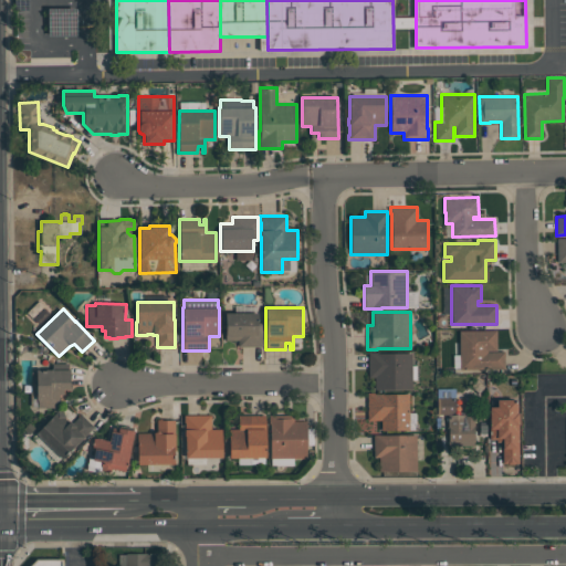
[(258,313),(258,323),(262,323),(262,339),(262,346),(238,346),(238,339),(226,339),(226,313),(258,313)]
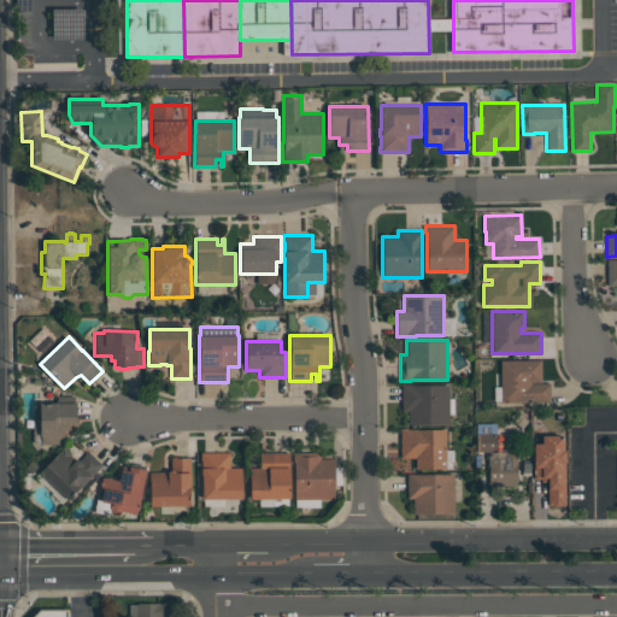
[(550,403),(501,403),(500,360),(541,359),(541,382),(532,382),(532,383),(550,383),(550,403)]
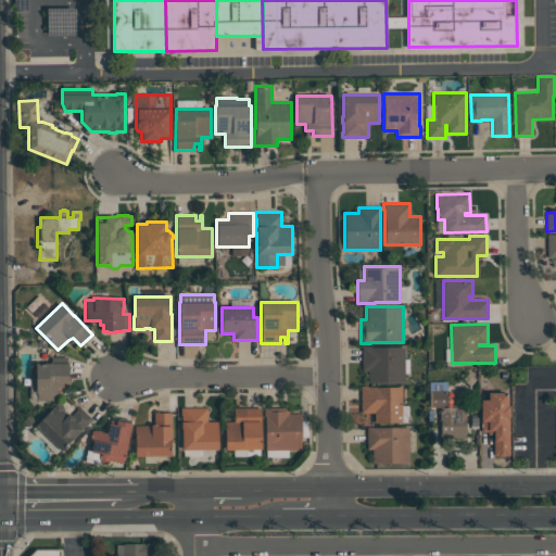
[(362,370),(362,346),(405,346),(405,359),(409,359),(409,373),(405,373),(405,382),(368,382),(368,370),(362,370)]
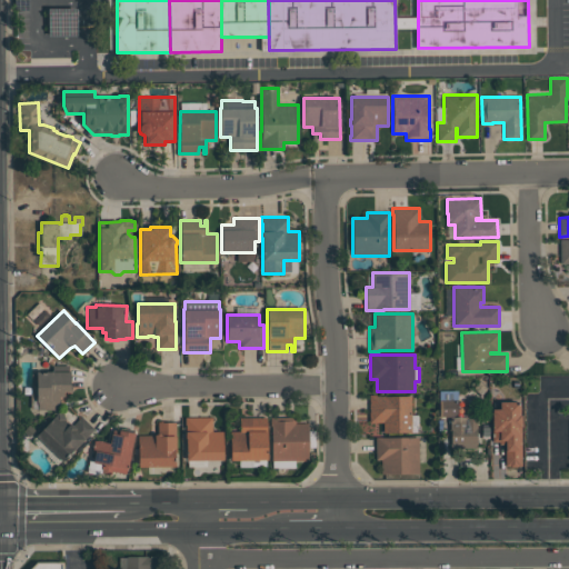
[(70,371),(70,386),(71,386),(71,391),(63,391),(63,397),(59,396),(59,406),(60,406),(60,409),(30,409),(31,386),(36,386),(37,365),(69,365),(68,371),(70,371)]
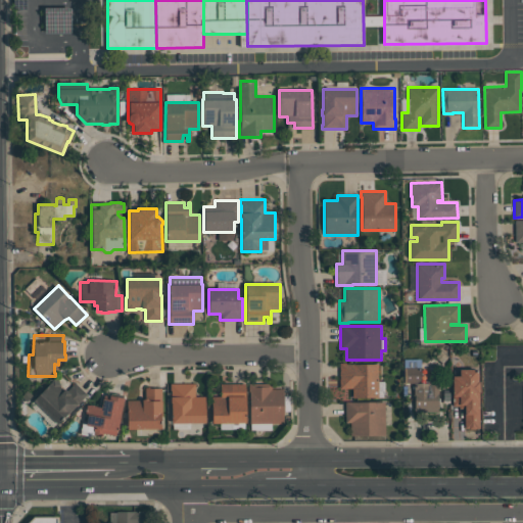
[(421,359),(421,383),(438,383),(437,412),(414,412),(414,409),(415,409),(415,396),(414,396),(414,383),(403,383),(403,359),(421,359)]
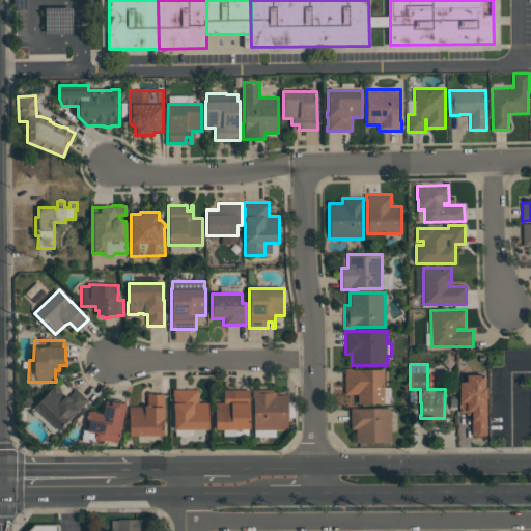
[(384,369),(384,403),(358,403),(358,393),(344,393),(344,368),(351,368),(351,369),(359,369),(384,369)]
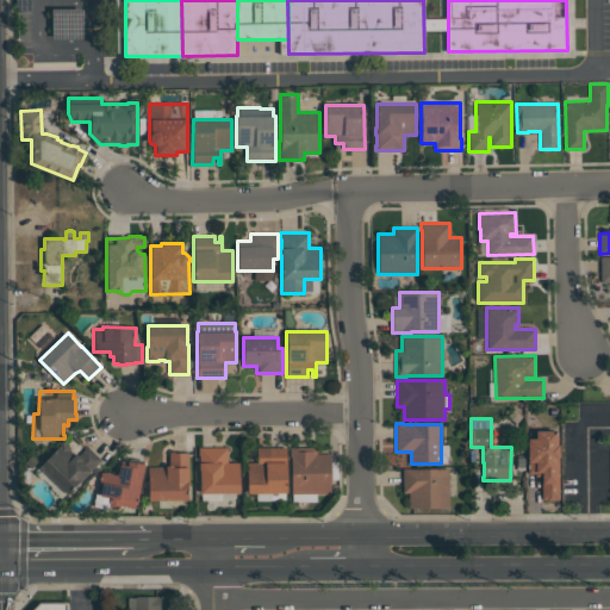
[(556,430),(556,434),(558,434),(558,442),(556,442),(556,444),(559,444),(559,499),(554,499),(554,500),(545,500),(545,499),(541,499),(541,477),(535,477),(535,473),(527,473),(527,439),(535,439),(535,430),(556,430)]
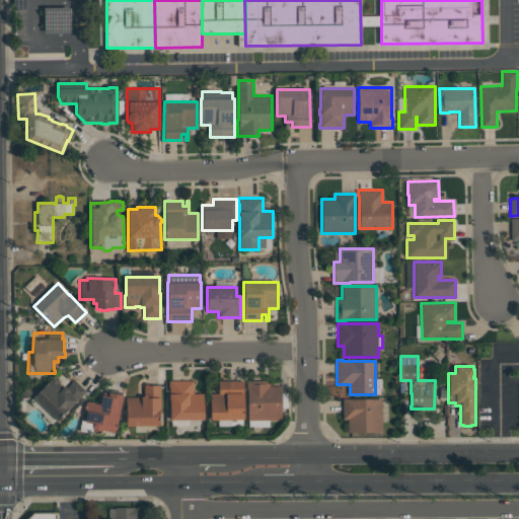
[(56,421),(32,396),(49,380),(48,379),(53,374),(61,382),(60,383),(63,386),(64,385),(66,388),(74,380),(86,392),(76,402),(75,402),(66,411),(56,421)]
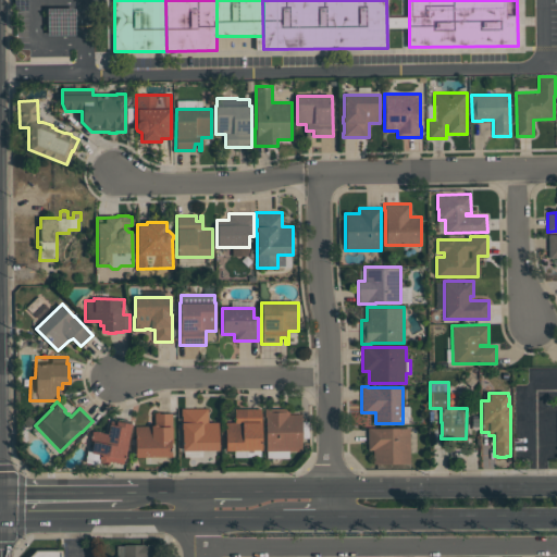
[(219,449),(183,450),(183,430),(181,430),(181,422),(182,422),(182,416),(181,416),(181,409),(208,408),(208,422),(218,422),(219,449)]
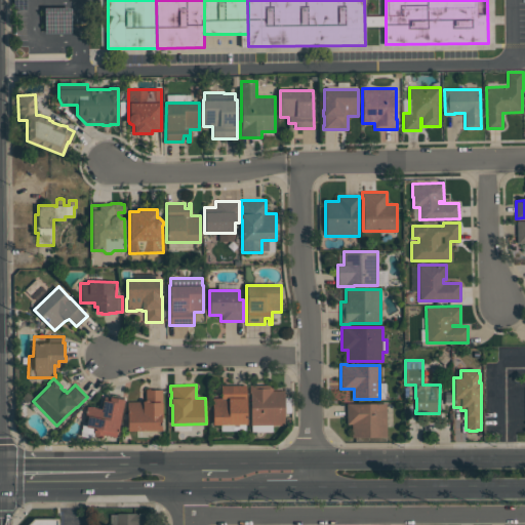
[(246,425),(212,425),(212,398),(221,398),(221,385),(246,385),(246,425)]
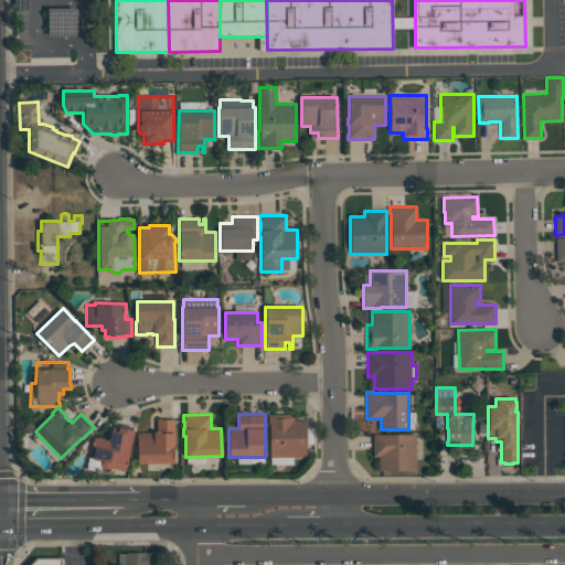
[(269,457),(269,424),(268,424),(268,414),(294,414),(294,419),(306,419),(306,457),(269,457)]
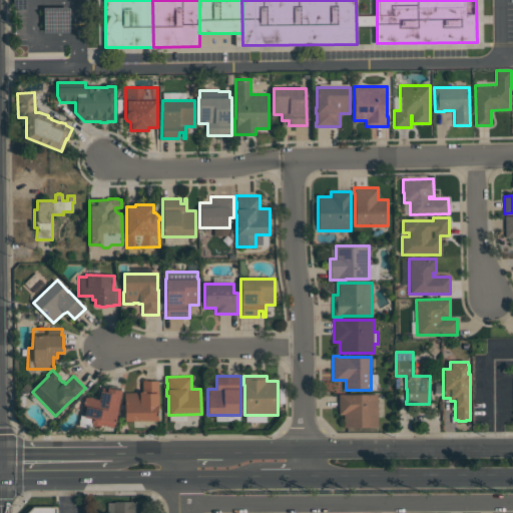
[(124,420),(124,392),(139,392),(139,391),(142,391),(142,380),(144,380),(144,381),(158,381),(158,404),(157,404),(157,420),(124,420)]
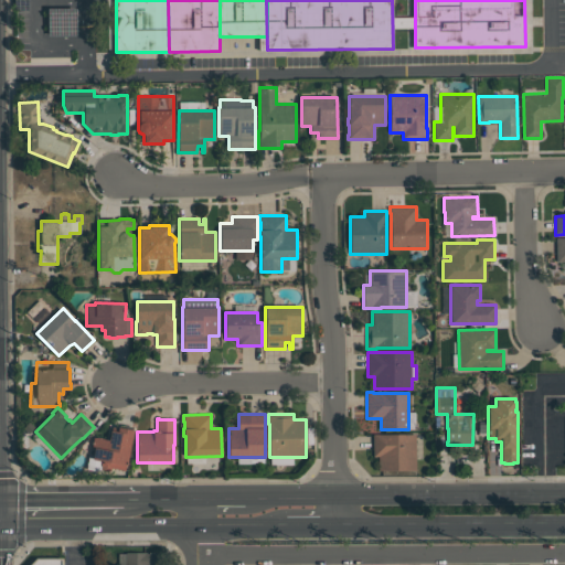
[(112,468),(110,469),(109,471),(107,471),(105,471),(103,470),(102,469),(100,467),(100,466),(102,460),(92,458),(94,450),(92,449),(94,437),(96,437),(100,437),(100,438),(108,440),(110,430),(112,430),(112,427),(118,428),(118,427),(119,427),(120,425),(132,428),(131,429),(134,429),(125,470),(112,468)]
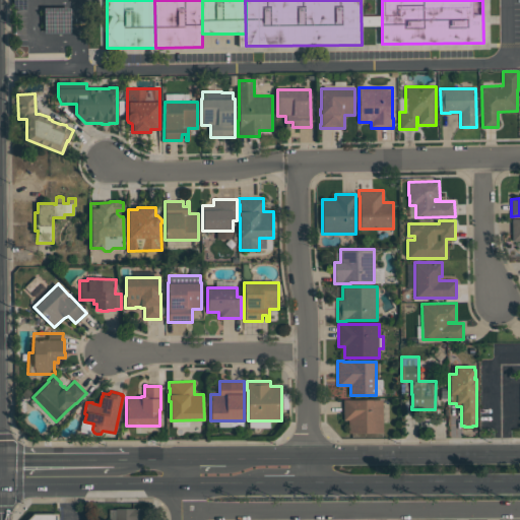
[(383,432),(348,432),(348,419),(343,419),(343,399),(383,399),(383,432)]
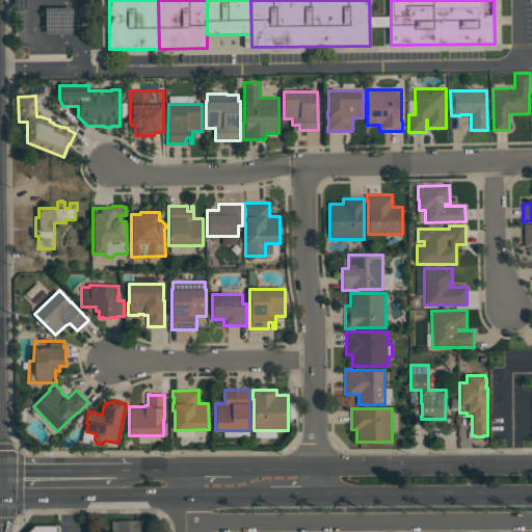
[(118,531),(118,520),(144,520),(144,528),(154,528),(154,531),(118,531)]
